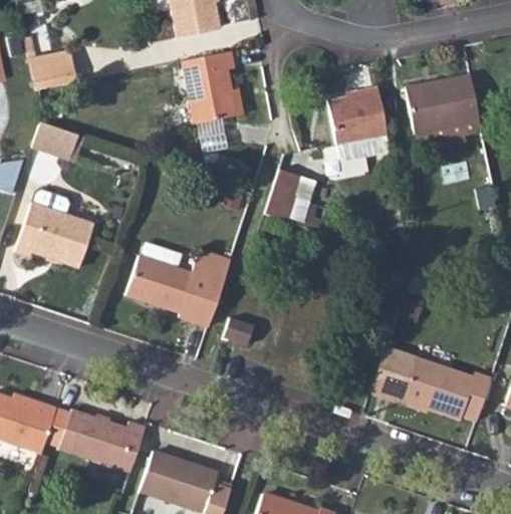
[(170,0),(178,35),(219,27),(213,0),(170,0)]
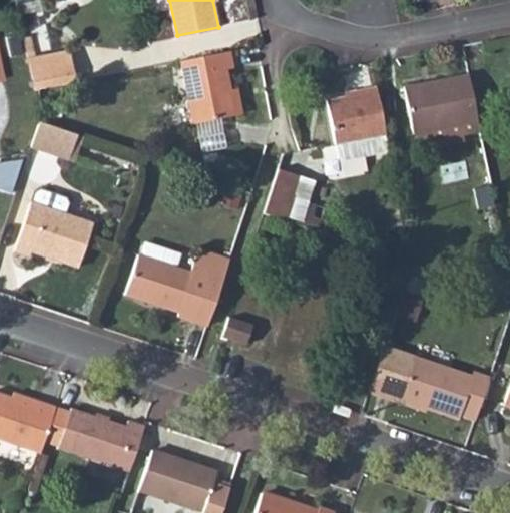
[(29,58),(36,91),(76,82),(70,50),(29,58)]
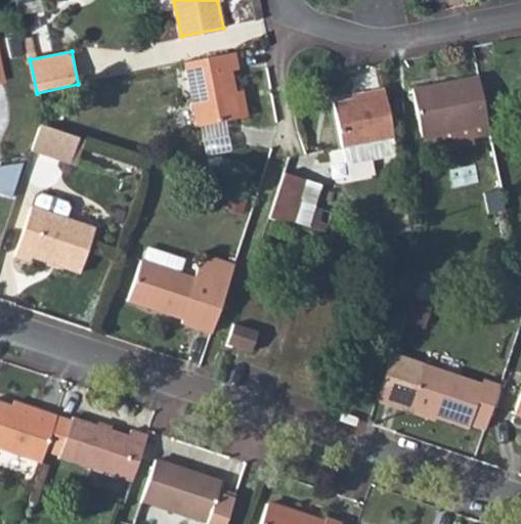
[(186,61),(199,127),(240,119),(235,92),(231,71),(239,69),(235,51),(186,61)]
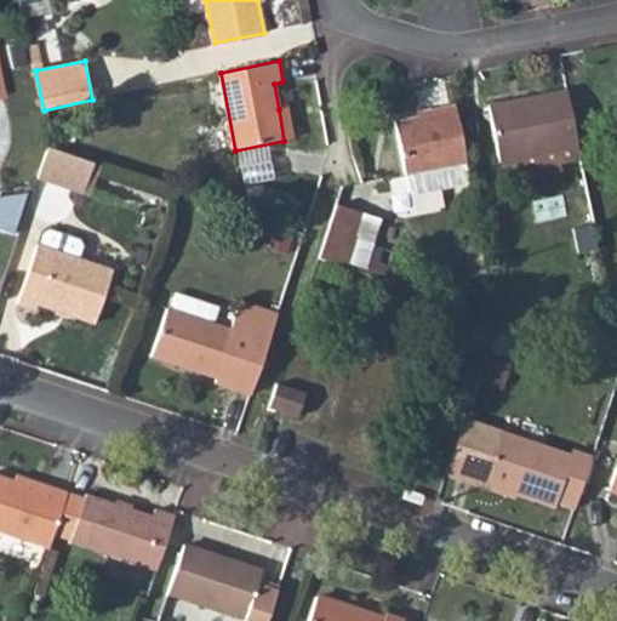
[(491,106),(502,163),(580,148),(569,91),(531,98),(532,104),(513,108),(512,101),(491,106)]
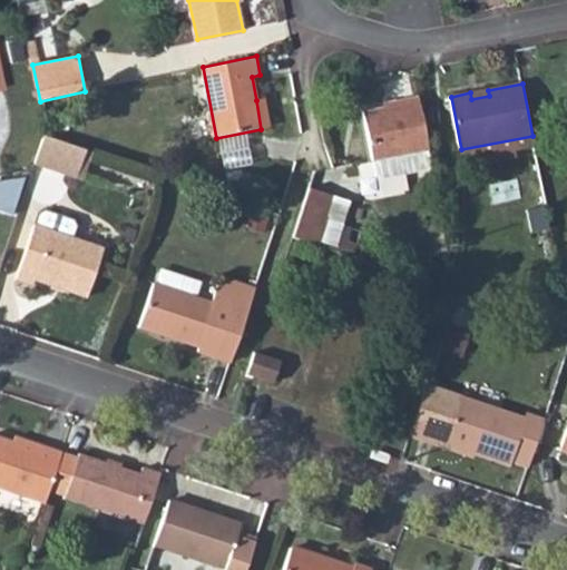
[(420,97),(402,100),(403,105),(367,112),(379,177),(433,168),(420,97)]
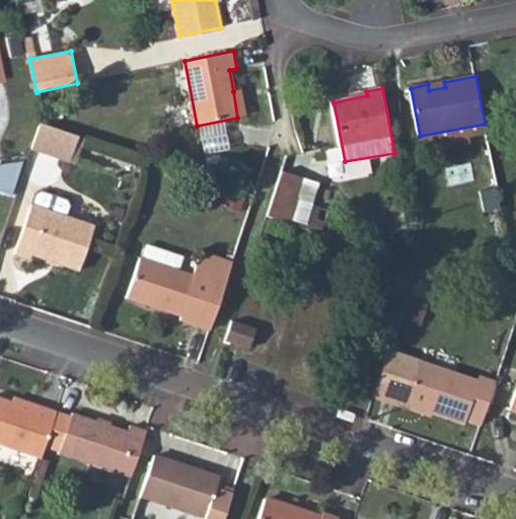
[(233,91),(237,118),(245,116),(240,90),(233,91)]
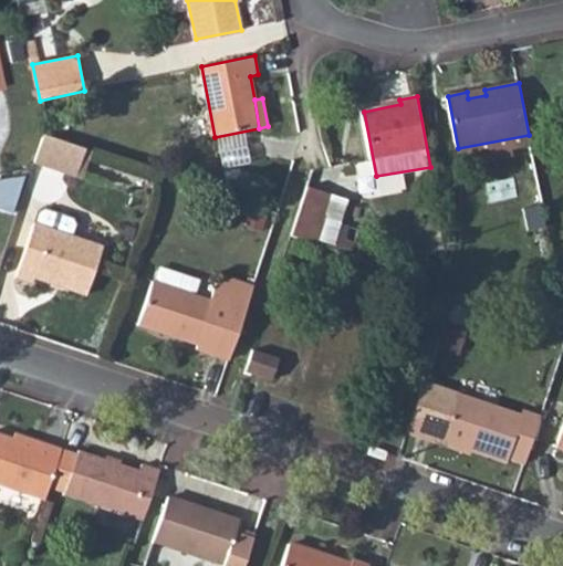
[(85,147),(44,133),(34,161),(76,176),(85,147)]
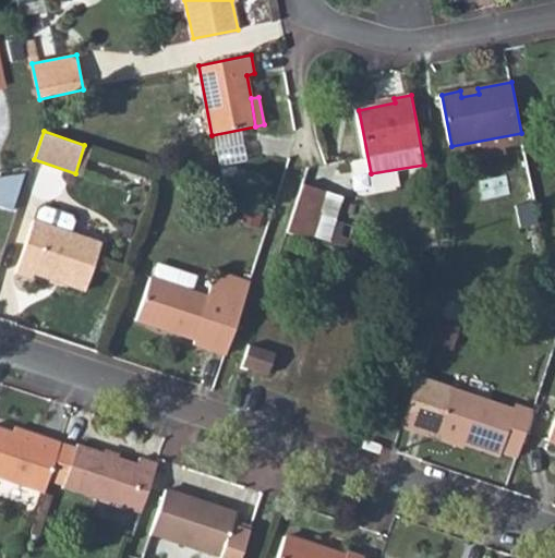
[(451,146),(455,164),(506,153),(505,146),(523,143),(521,133),(451,146)]
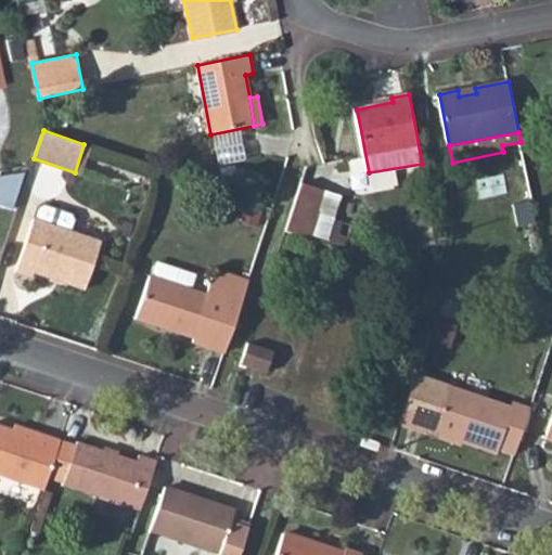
[(90,146),(85,144),(75,172),(81,175),(90,146)]
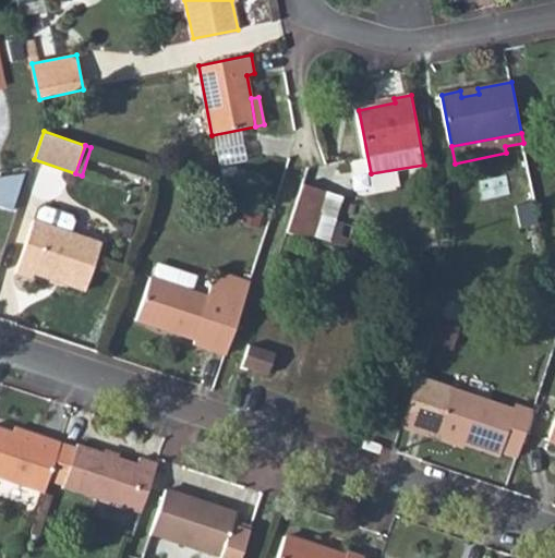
[(288,231),(313,240),(321,217),(317,216),(326,191),(304,182),(288,231)]
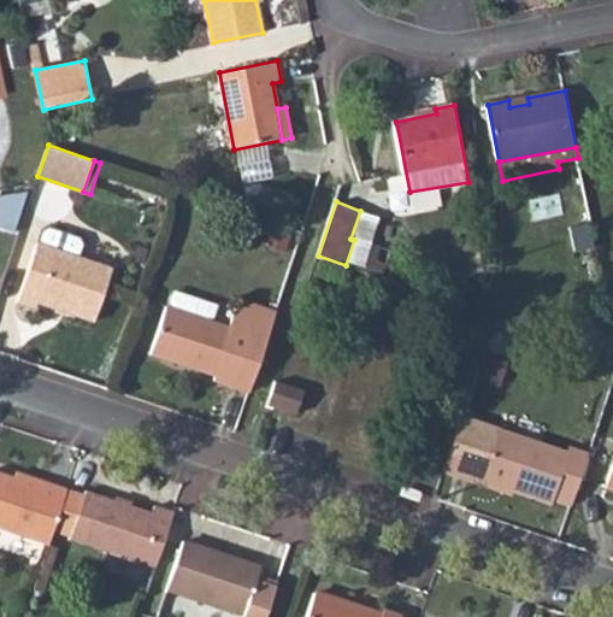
[(21,299),(37,304),(40,298),(99,318),(117,265),(81,253),(86,239),(81,230),(56,222),(46,227),(21,299)]
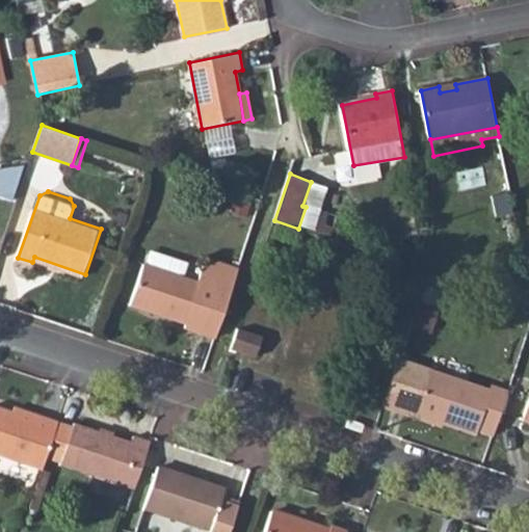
[(205,265),(197,284),(185,281),(189,267),(152,255),(147,267),(143,266),(131,306),(186,324),(185,328),(216,339),(237,275),(205,265)]
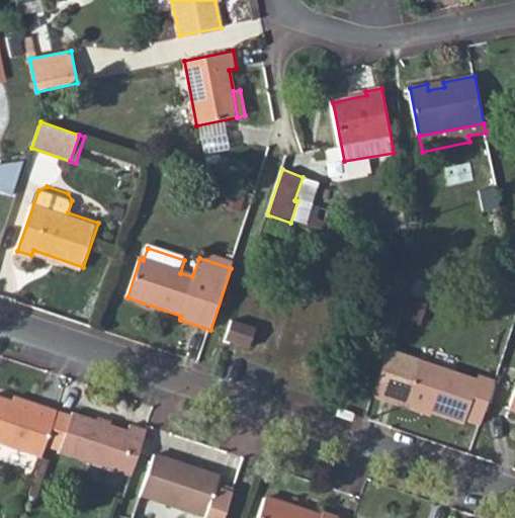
[(199,258),(231,268),(233,263),(200,253),(199,258)]
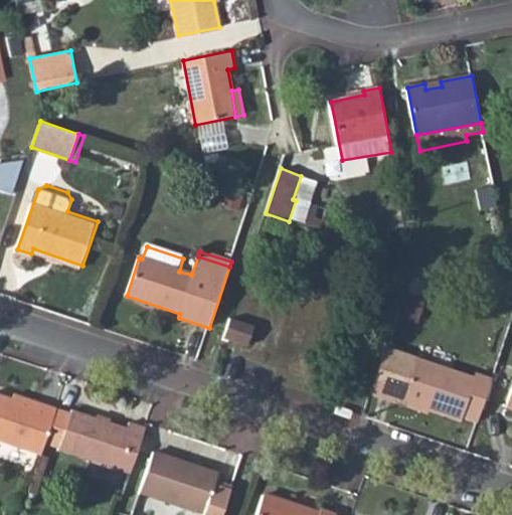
[(223,336),(247,345),(253,328),(229,319),(223,336)]
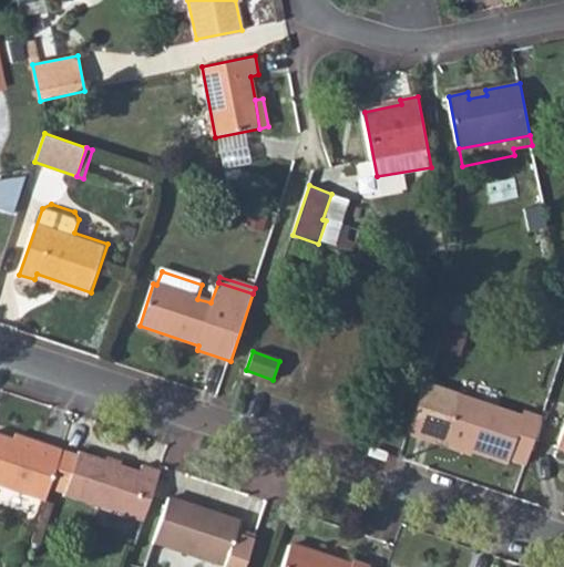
[(412,432),(471,452),(508,464),(509,460),(526,465),(543,419),(524,411),(522,415),(430,383),(412,432)]
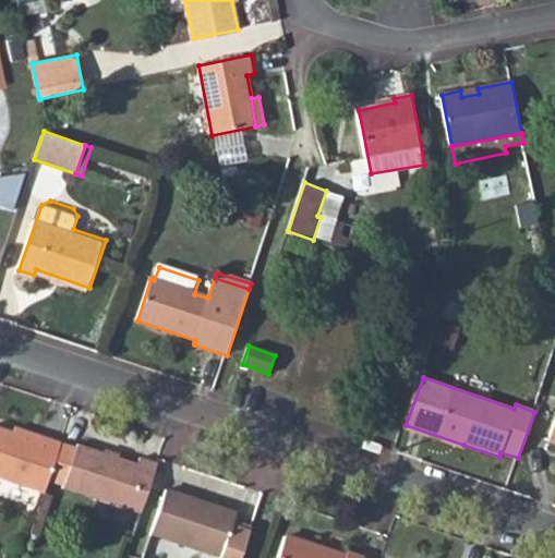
[(14,432),(0,427),(0,476),(46,493),(49,481),(62,443),(44,436),(41,441),(14,432)]
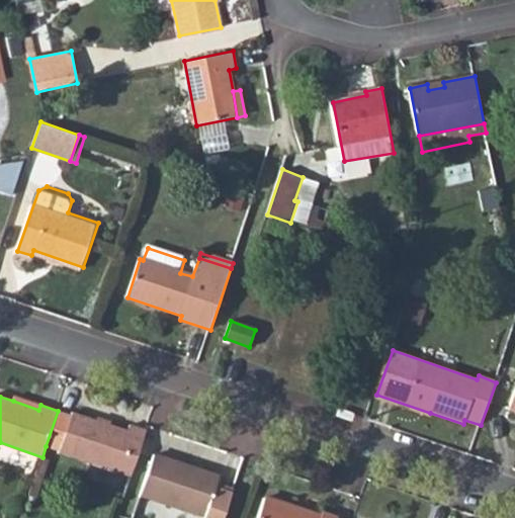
[(13,401),(38,410),(40,405),(15,397),(13,401)]
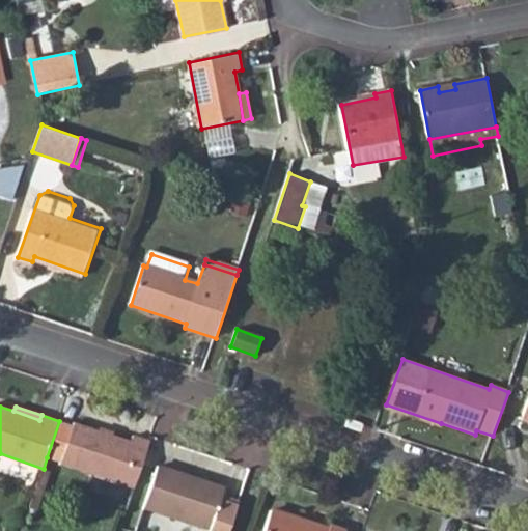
[(367,420),(351,415),(349,423),(365,428),(367,420)]
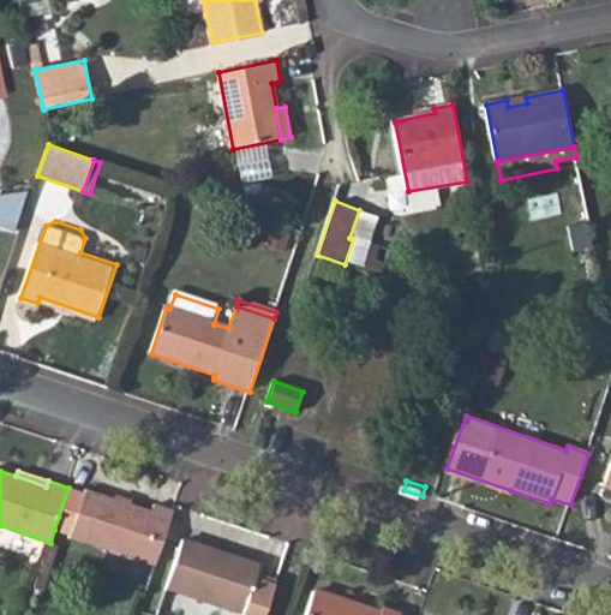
[(54,530),(71,536),(88,490),(70,484),(69,488),(54,530)]
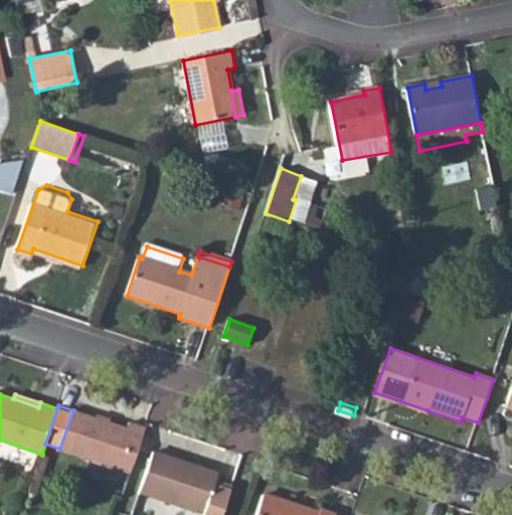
[(59,449),(130,473),(145,427),(130,422),(128,430),(111,423),(96,418),(73,410),(59,449)]
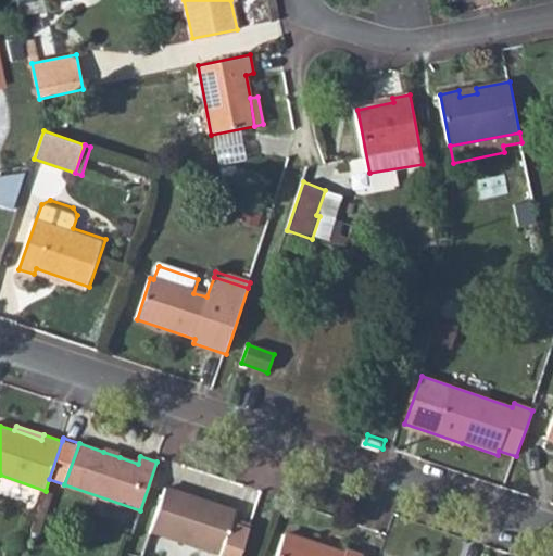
[(103,452),(120,457),(121,453),(104,447),(103,452)]
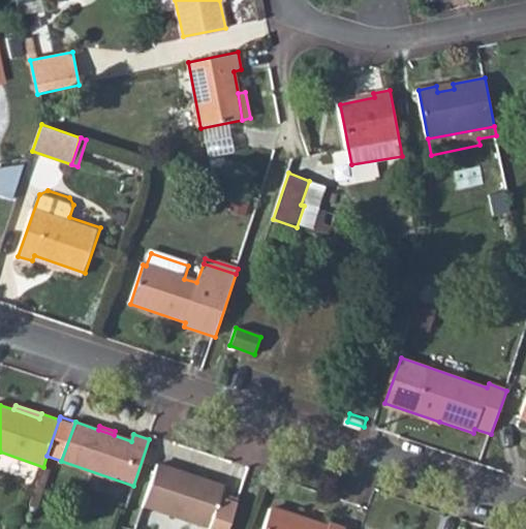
[(192,481),(194,476),(159,464),(144,505),(210,528),(209,528),(228,528),(237,503),(220,497),(222,492),(192,481)]
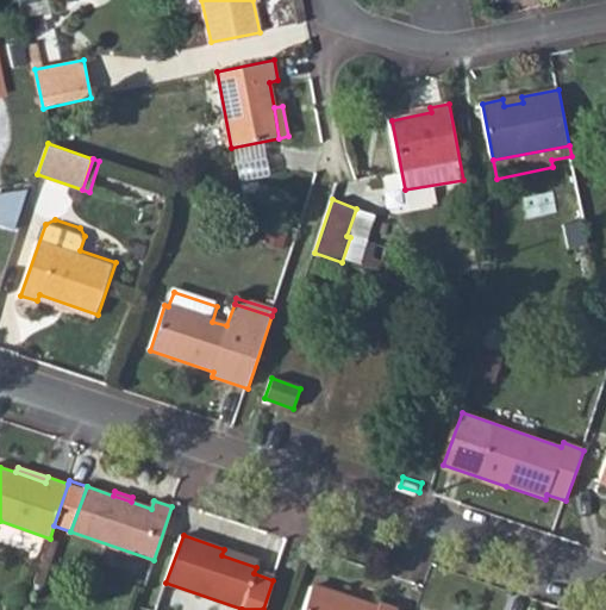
[(222,555),(256,567),(258,561),(224,549),(222,555)]
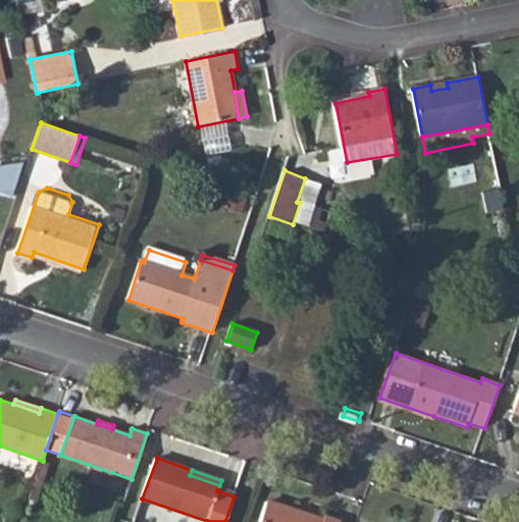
[(261,521),(341,521),(325,516),(324,519),(291,508),(290,511),(268,503),(261,521)]
